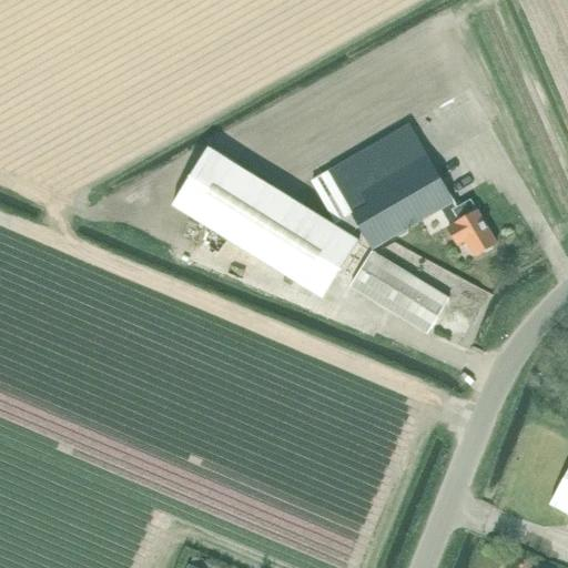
[(483,18),(487,36),(500,32),(496,13),(483,18)]
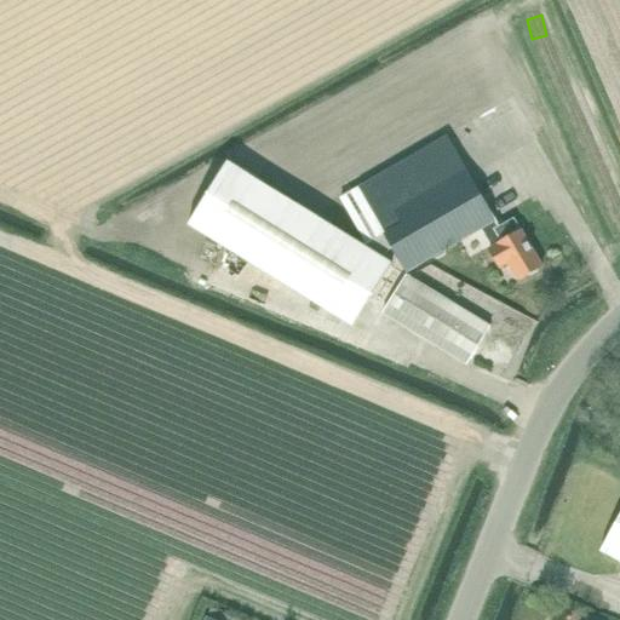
[(509,222),(500,227),(499,227),(465,170),(465,171),(447,138),(340,199),(368,245),(365,247),(228,161),(189,223),(354,327),(392,265),(384,259),(392,248),(408,274),(481,230),(492,250),(491,250),(500,268),(509,263),(520,280),(543,267),(521,230),(518,227),(515,229),(509,222)]
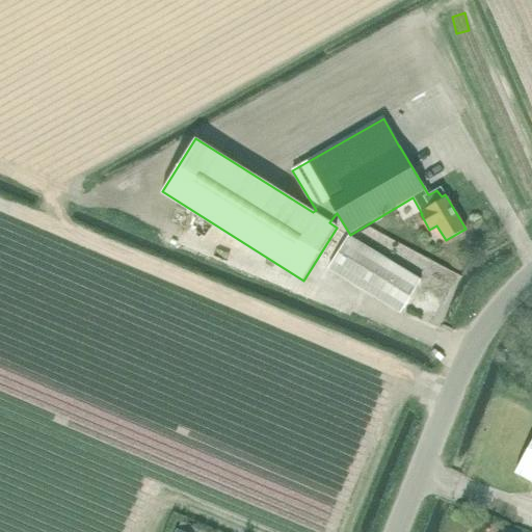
[(400,314),(420,281),(347,236),(327,269),(400,314)]
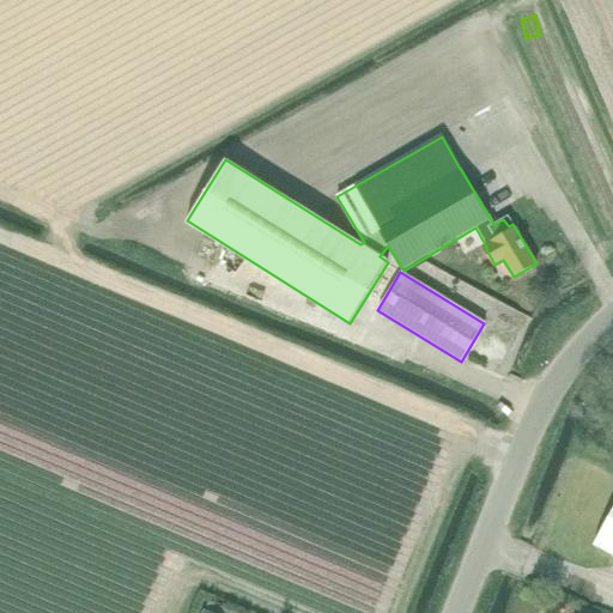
[(612,554),(612,509),(594,545),(612,554)]
